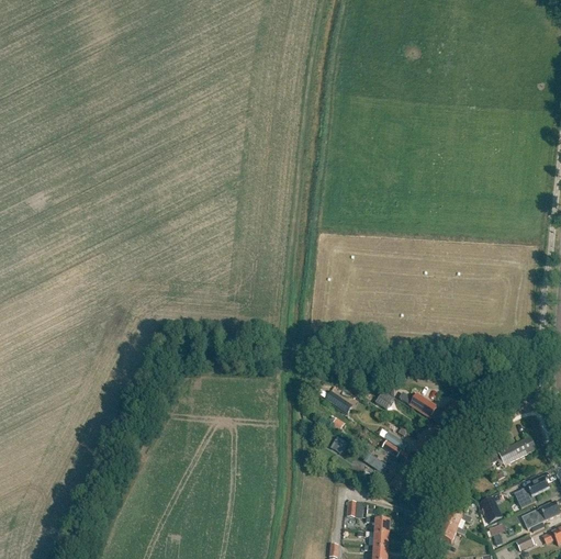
[(347,412),(352,404),(331,390),(325,397),(347,412)]
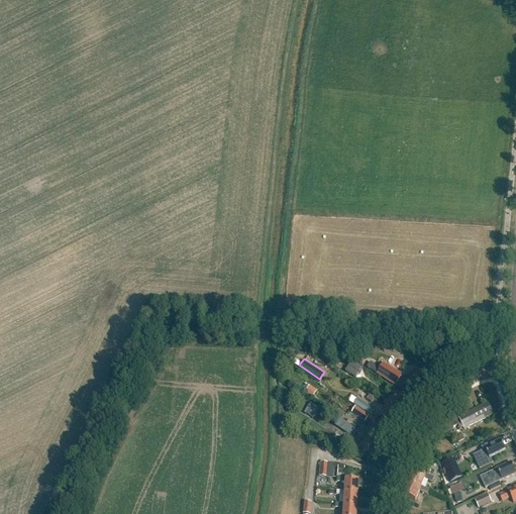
[(365,366),(374,369),(376,364),(368,360),(365,366)]
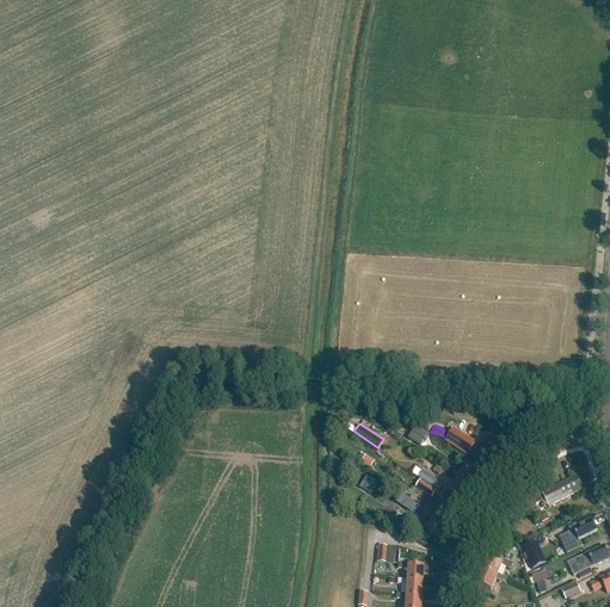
[(479,445),(474,443),(474,441),(453,427),(444,440),(467,453),(468,452),(473,457),(475,459),(476,458),(485,466),(490,462),(504,447),(493,437),(493,438),(490,434),(479,445)]
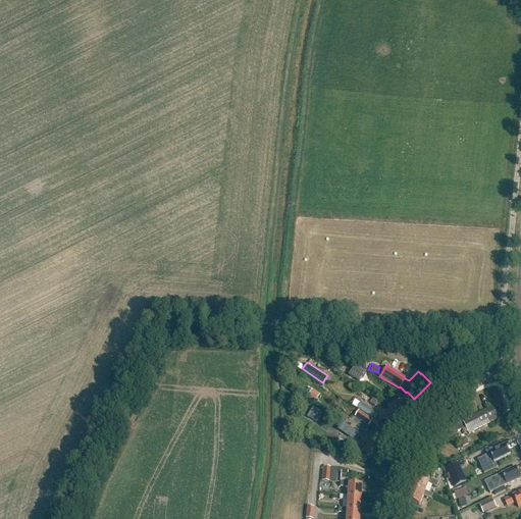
[(311,386),(307,394),(315,398),(319,391),(311,386)]
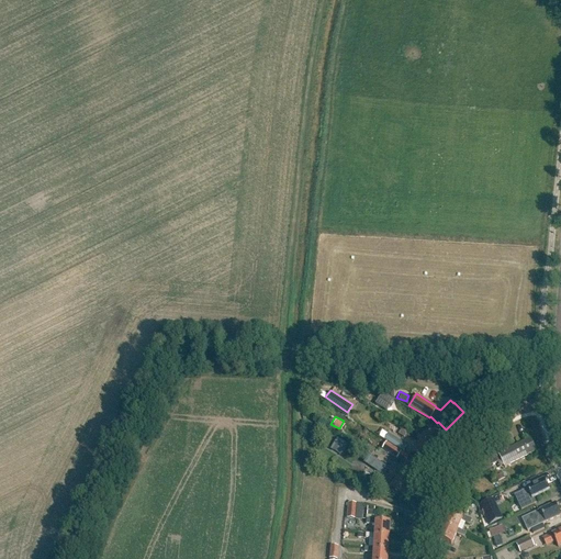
[(405,421),(397,432),(403,435),(411,424),(405,421)]
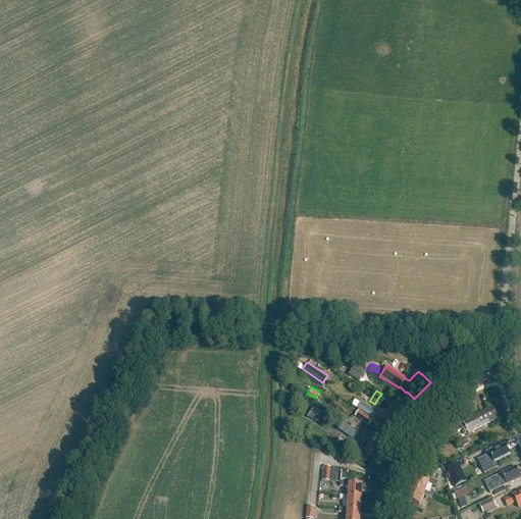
[(389,407),(404,416),(411,404),(397,396),(389,407)]
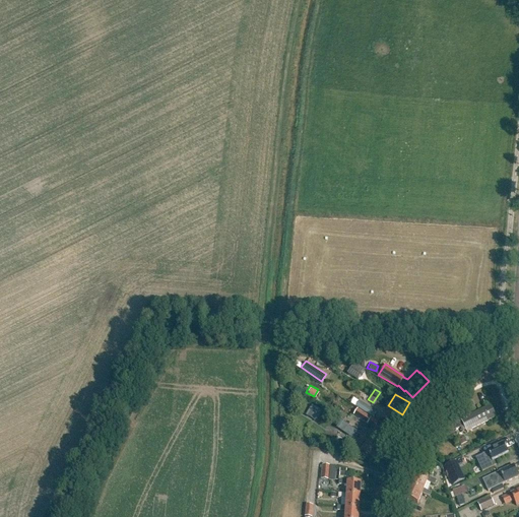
[(359,399),(355,404),(372,414),(375,409),(359,399)]
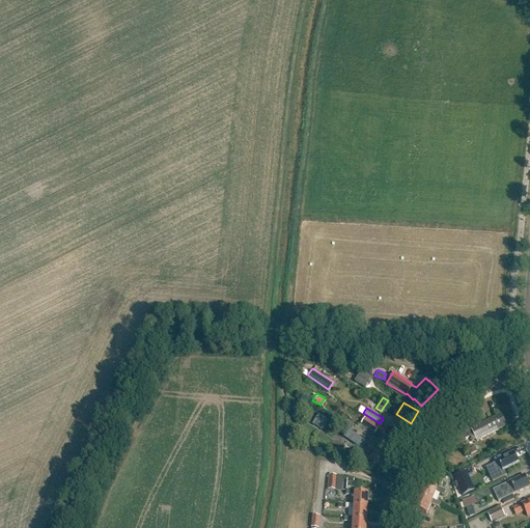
[(317,412),(311,422),(321,427),(327,417),(317,412)]
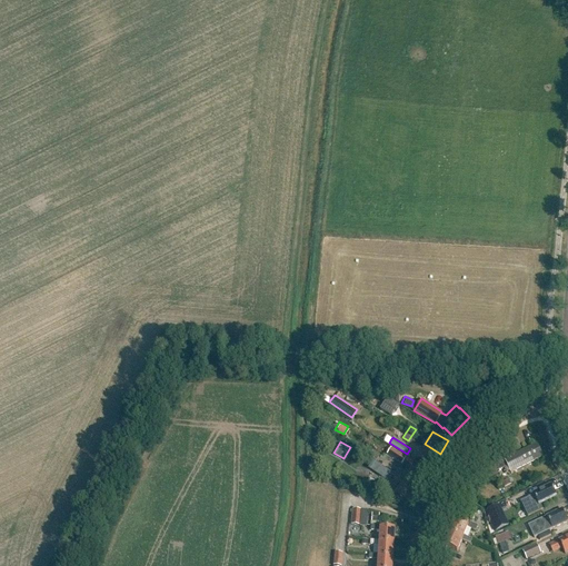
[(501,454),(489,459),(495,469),(506,464),(509,470),(542,455),(536,442),(504,457),(501,454)]
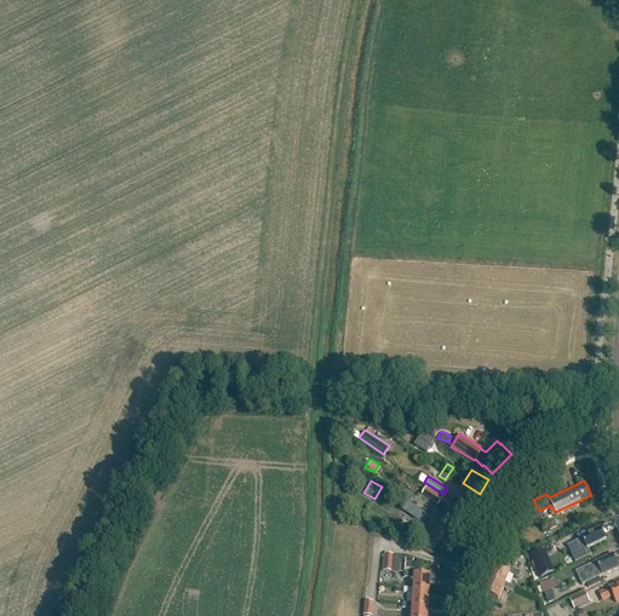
[(463,483),(454,496),(470,507),(480,494),(463,483)]
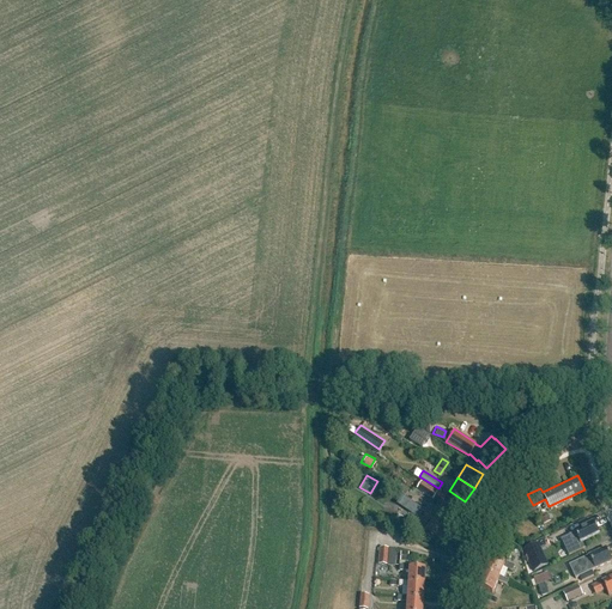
[(437,489),(422,480),(417,486),(432,497),(437,489)]
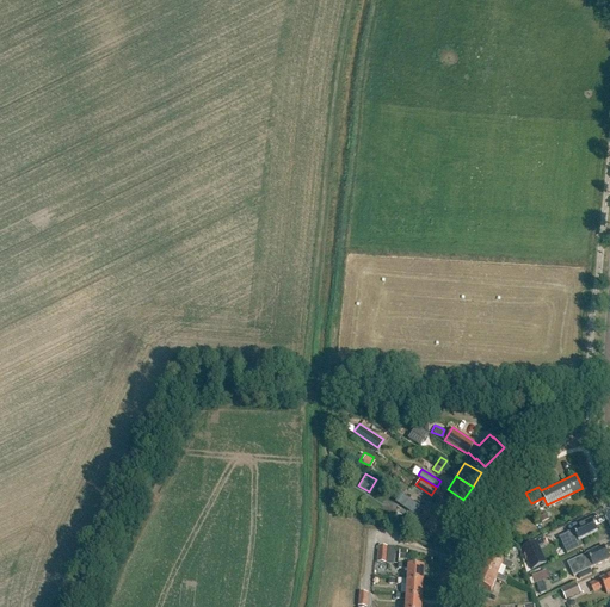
[(398,500),(411,511),(417,502),(402,493),(398,500)]
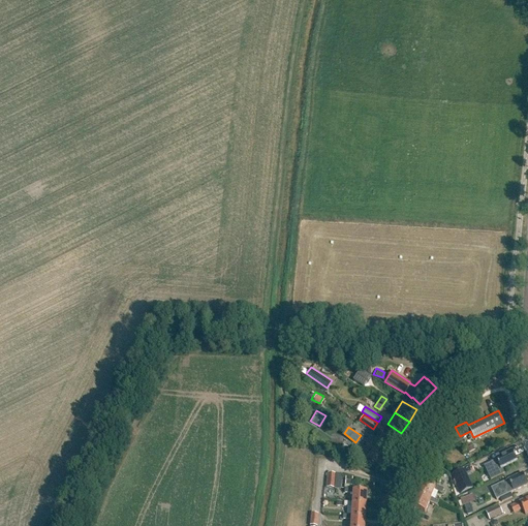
[(374,444),(389,453),(396,441),(381,432),(374,444)]
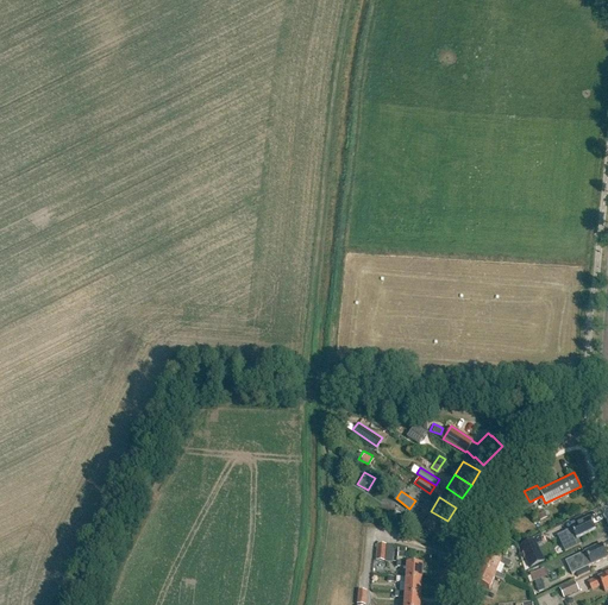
[(546,515),(541,506),(536,510),(540,518),(546,515)]
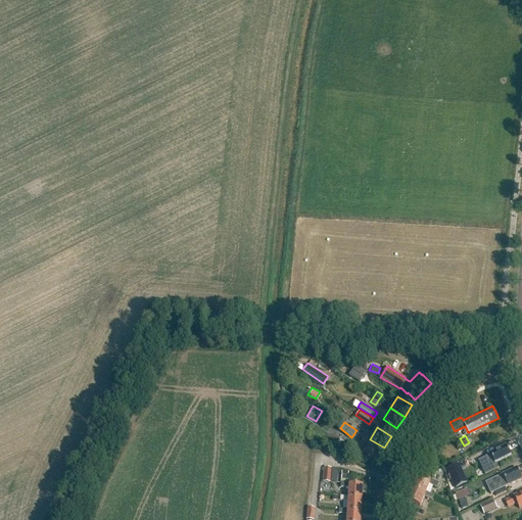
[(370,439),(363,451),(376,459),(384,447),(370,439)]
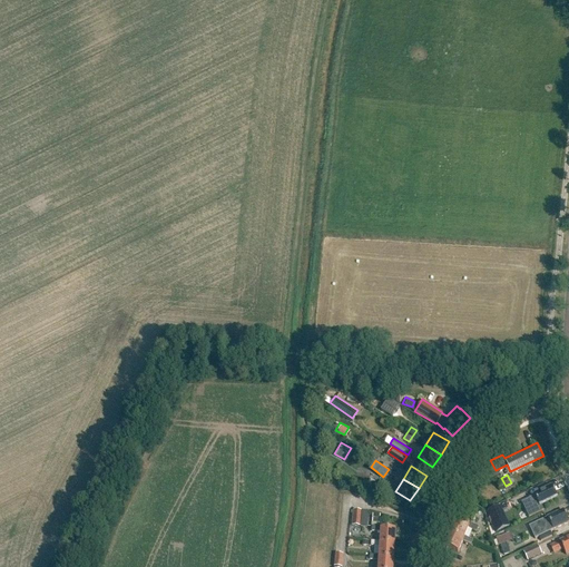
[(533,494),(528,496),(528,497),(520,500),(528,515),(542,508),(540,502),(557,496),(551,485),(533,494)]
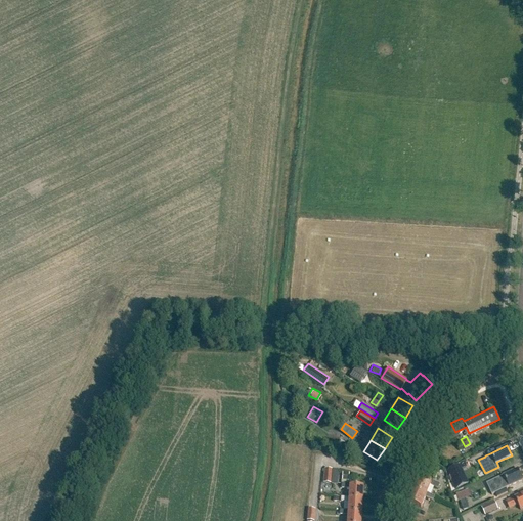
[(458,463),(445,469),(454,487),(468,481),(459,463),(458,463)]
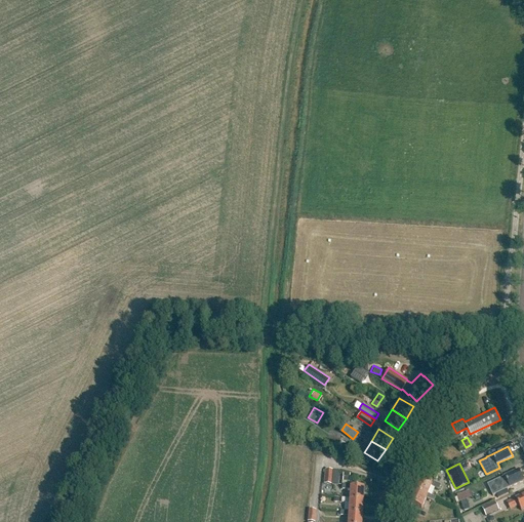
[(331,482),(332,468),(324,468),(323,482),(331,482)]
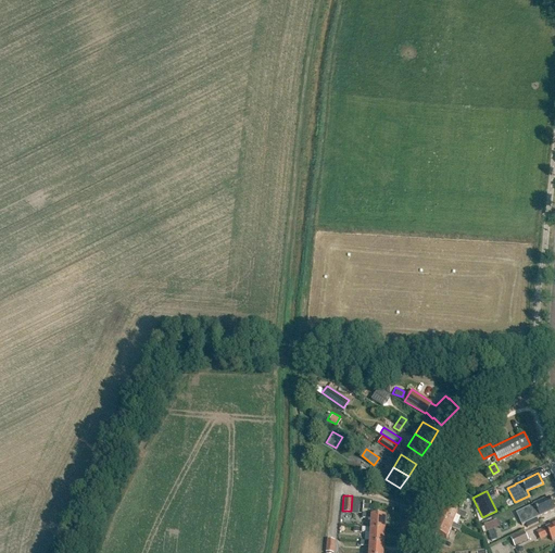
[(549,495),(533,503),(532,503),(515,511),(521,524),(539,515),(539,514),(554,507),(549,495)]
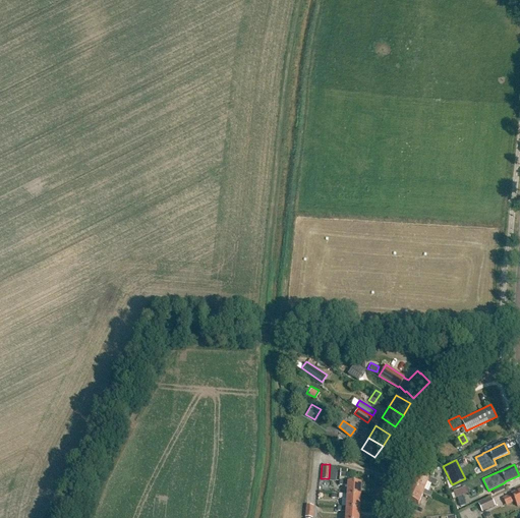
[(435,483),(437,479),(428,476),(427,478),(415,472),(410,484),(422,490),(423,488),(426,480),(435,483)]
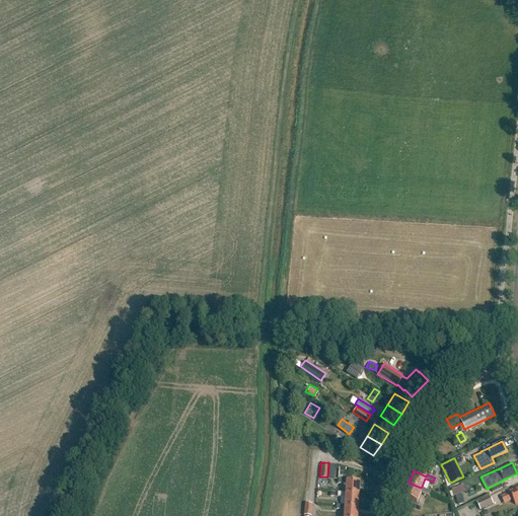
[(360,481),(346,481),(347,478),(338,477),(338,482),(346,483),(346,491),(345,493),(359,494),(360,481)]
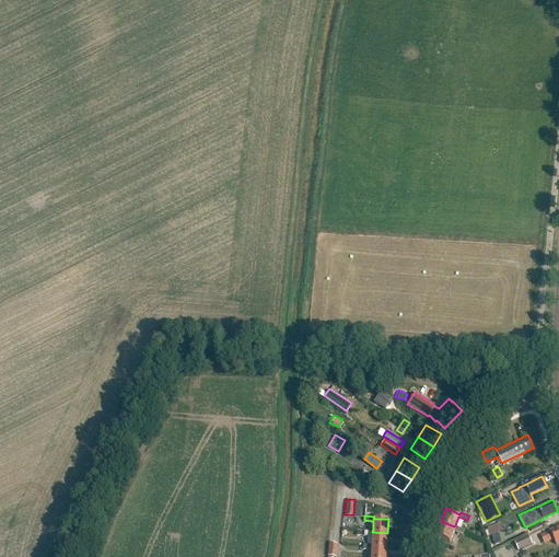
[(441,521),(435,534),(449,541),(453,530),(462,533),(464,529),(455,525),(454,526),(441,521)]
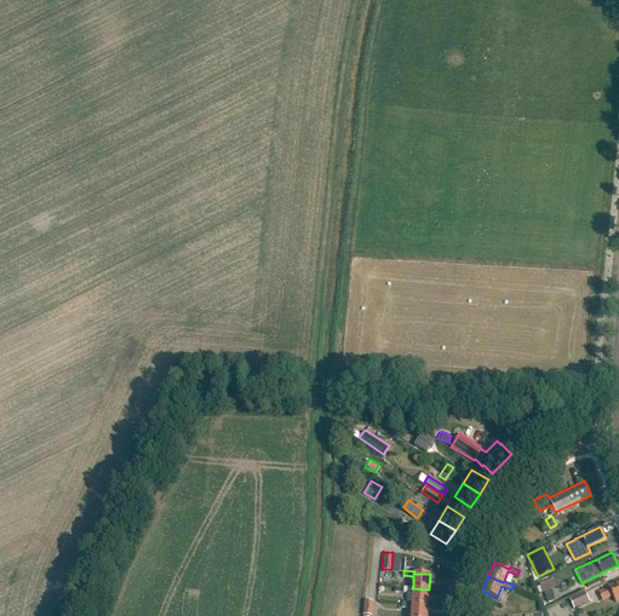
[(542,589),(555,583),(552,576),(538,581),(542,589)]
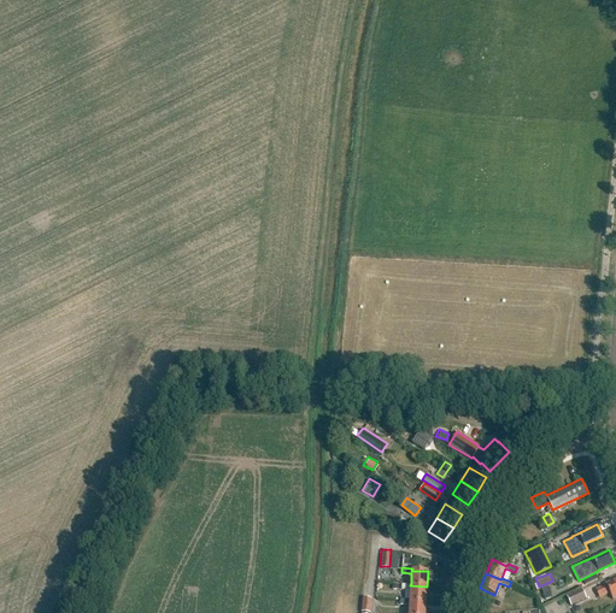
[(615,577),(594,588),(598,595),(609,590),(611,597),(615,594),(615,577)]
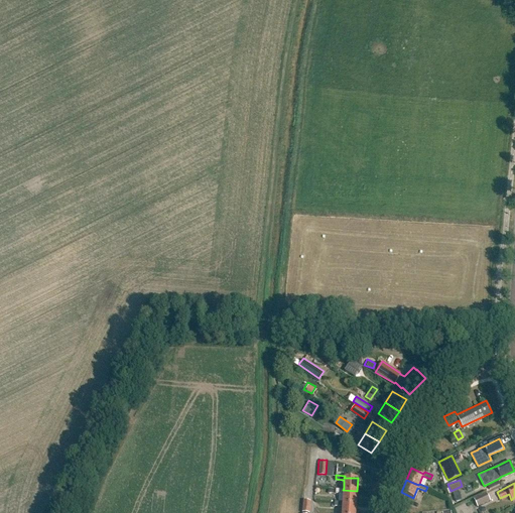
[(343,501),(343,503),(356,504),(357,491),(343,490),(344,488),(335,488),(335,492),(343,493),(343,501)]
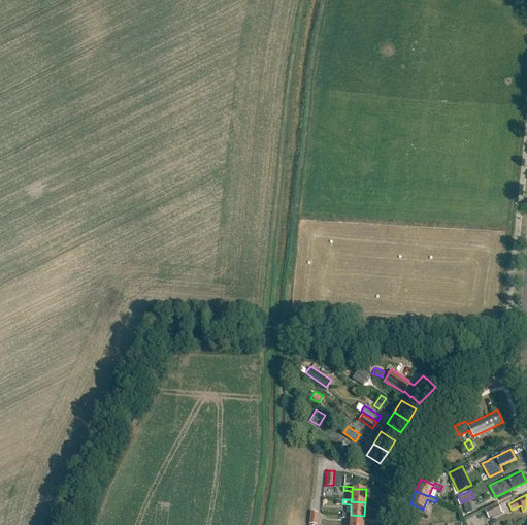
[(488,517),(501,511),(497,502),(484,509),(488,517)]
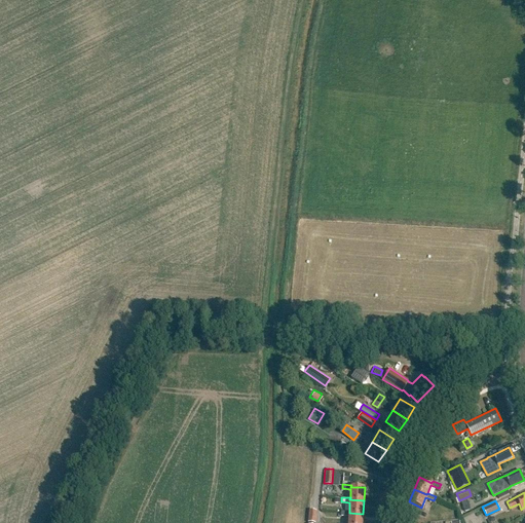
[(308,508),(307,520),(314,521),(315,509),(308,508)]
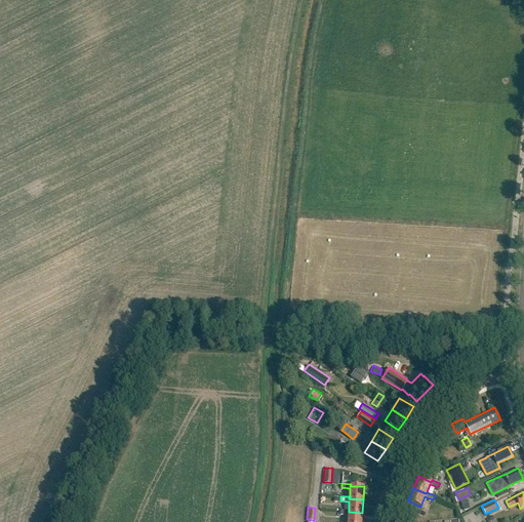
[(347,521),(361,521),(362,513),(349,512),(349,510),(340,509),(339,514),(348,514),(347,521)]
